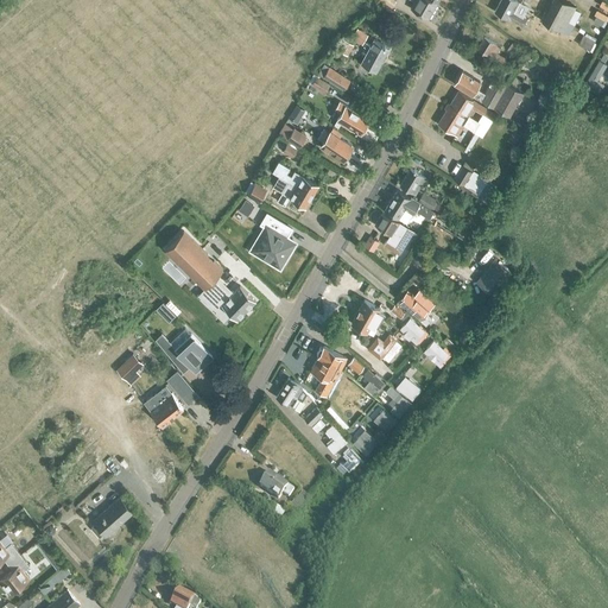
[(429,19),(437,4),(430,0),(412,0),(415,1),(411,8),(429,19)]
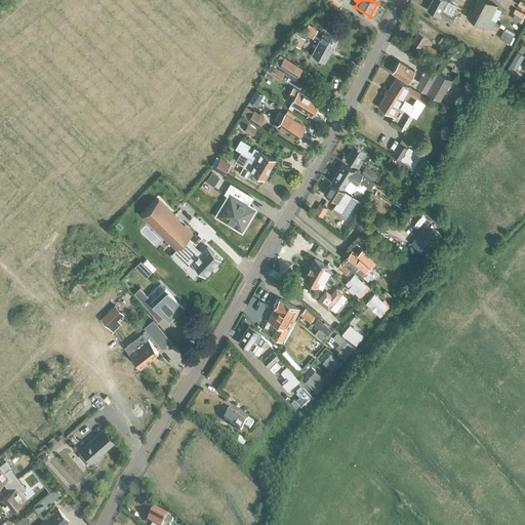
[(434,0),(428,12),(451,24),(454,18),(444,14),(449,3),(443,0),(434,0)]
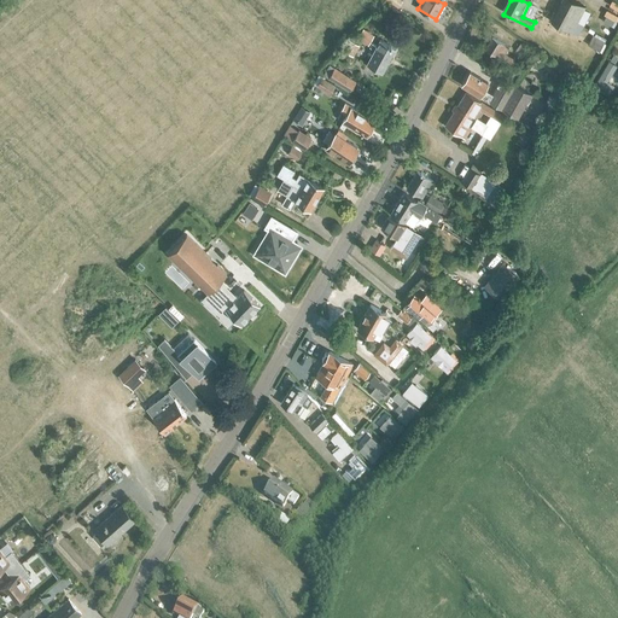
[(563,0),(552,24),(573,34),(586,9),(569,0),(563,0)]
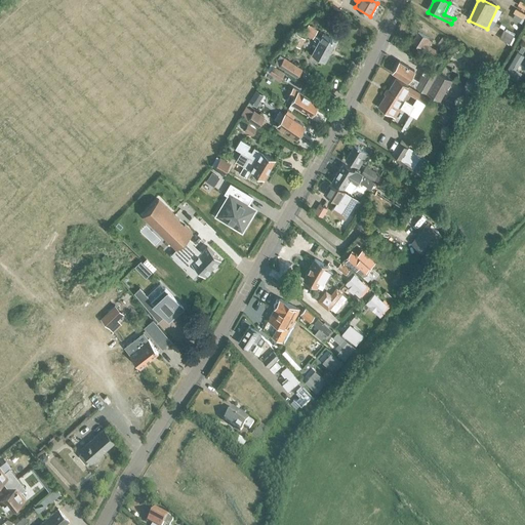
[(304,33),(313,38),(318,29),(309,24),(305,30),(300,28),(297,34),(292,43),(300,47),(306,38),(301,36),(304,33)]
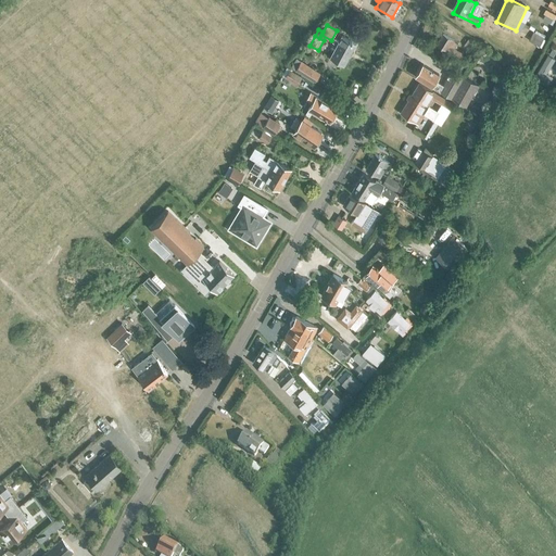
[(540,46),(544,37),(534,32),(530,40),(540,46)]
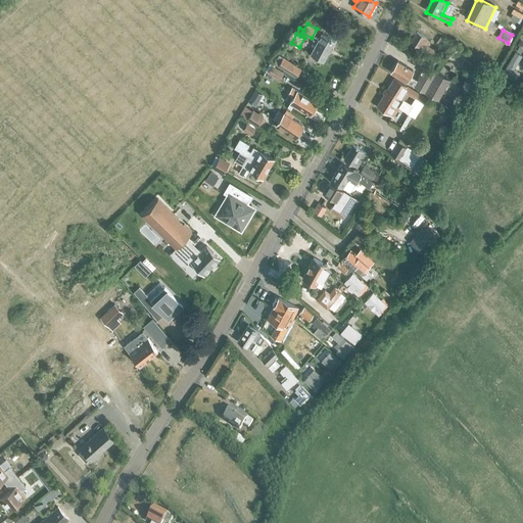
[(425,50),(432,55),(436,50),(428,45),(431,41),(417,33),(411,43),(424,52),(425,50)]
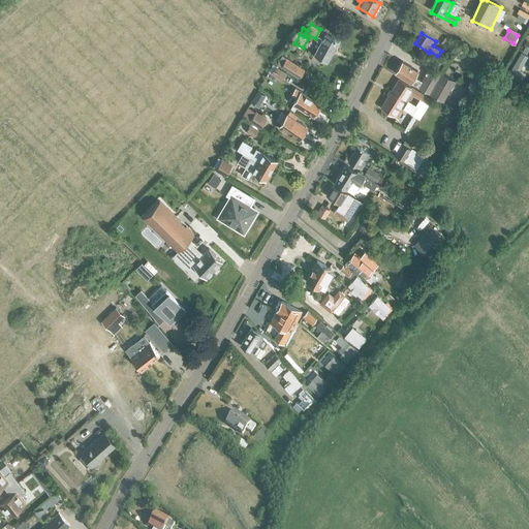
[(328,62),(339,41),(327,34),(323,39),(318,36),(316,40),(317,40),(316,44),(320,47),(315,55),(328,62)]
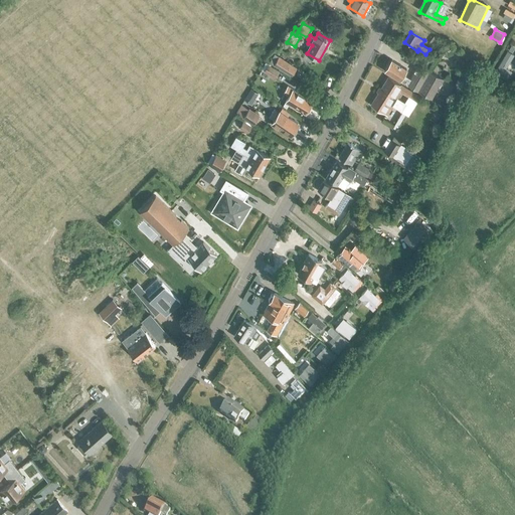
[(424,66),(431,70),(441,52),(435,49),(424,66)]
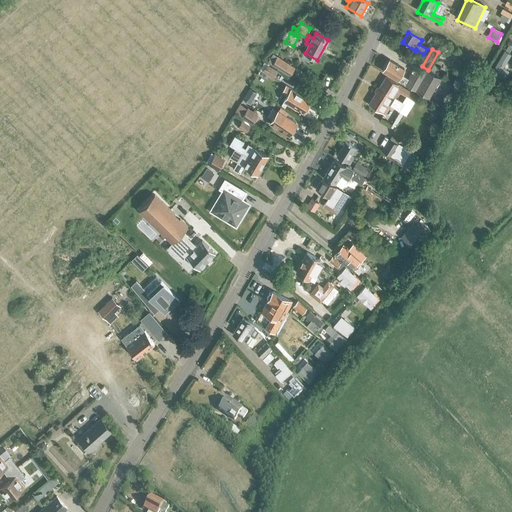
[(277,56),(273,54),(268,61),(272,64),(290,76),(295,67),(277,56)]
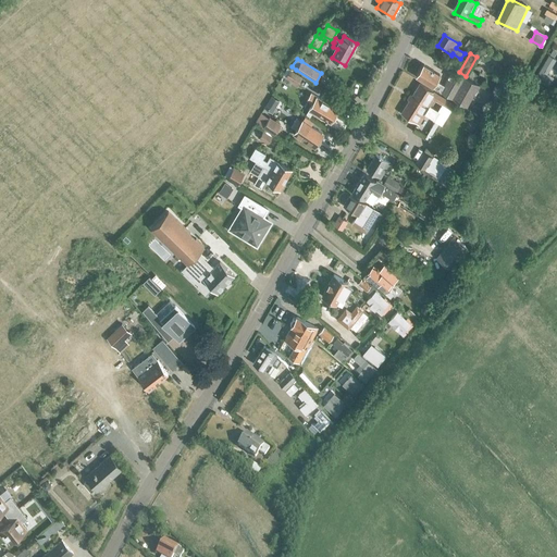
[(556,62),(552,59),(542,76),(548,79),(554,69),(556,71),(556,67),(556,65),(556,62)]
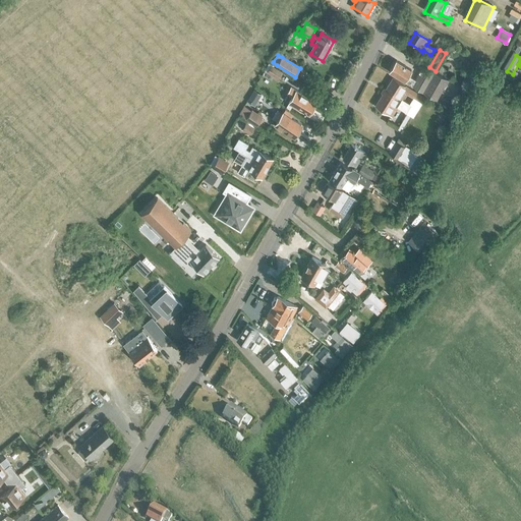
[(411,88),(414,82),(406,78),(409,72),(395,64),(389,73),(411,88)]
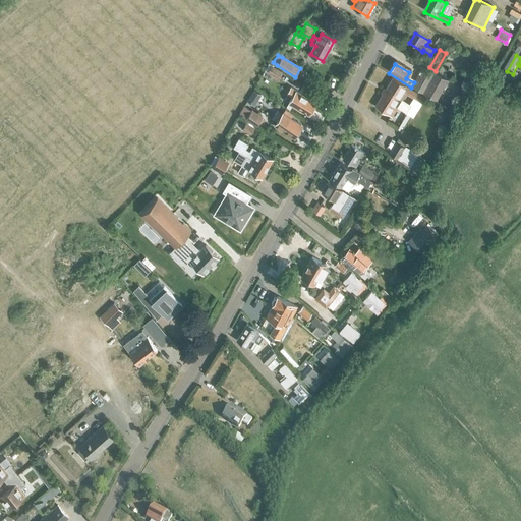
[(265,72),(277,79),(281,73),(269,66),(265,72)]
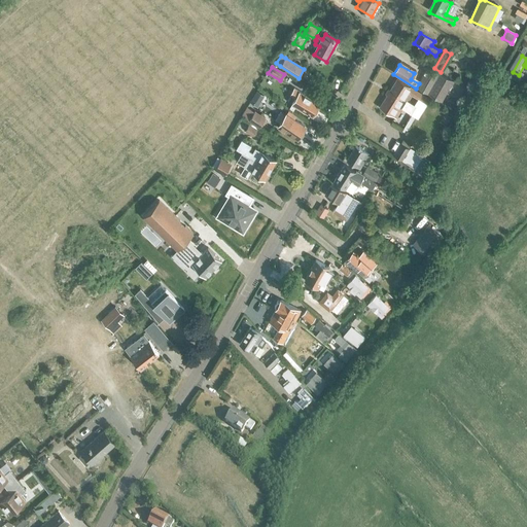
[(419,83),(416,89),(438,102),(451,82),(428,69),(419,83)]
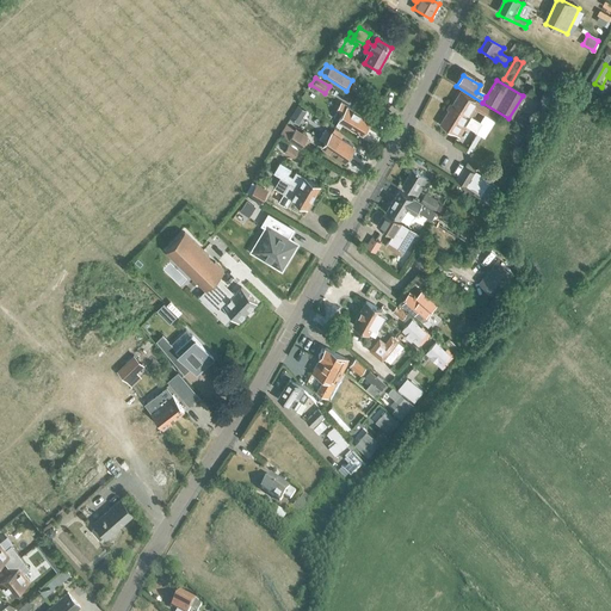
[(485,116),(488,110),(461,93),(440,125),(461,137),(467,127),(477,134),(482,124),(470,117),(475,109),(485,116)]
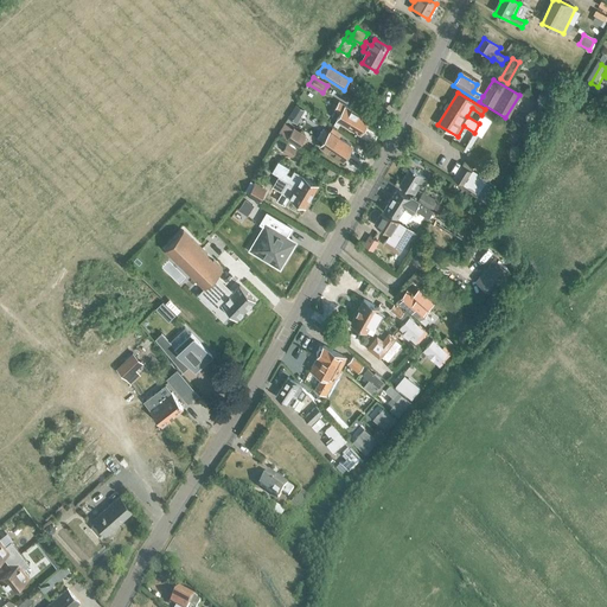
[(336,120),(359,134),(368,119),(339,101),(334,109),(340,113),(336,120)]
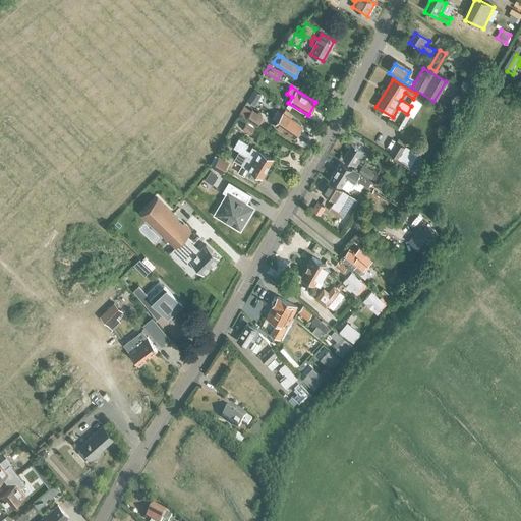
[(255,90),(250,98),(257,102),(263,95),(255,90)]
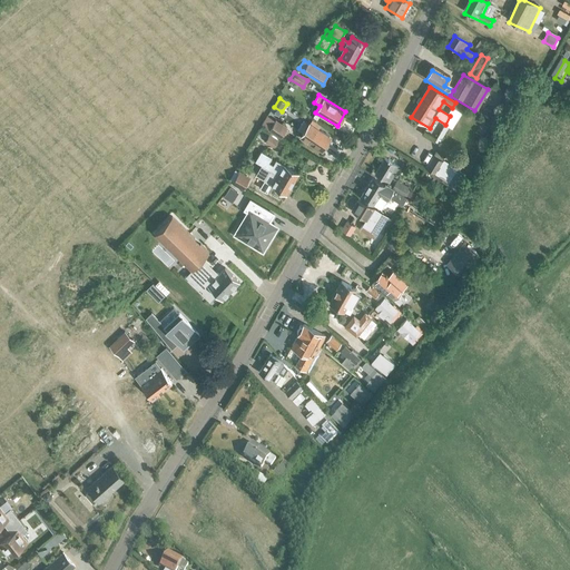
[(276,118),(275,120),(267,115),(264,121),(271,127),(268,130),(279,138),(287,127),(276,118)]
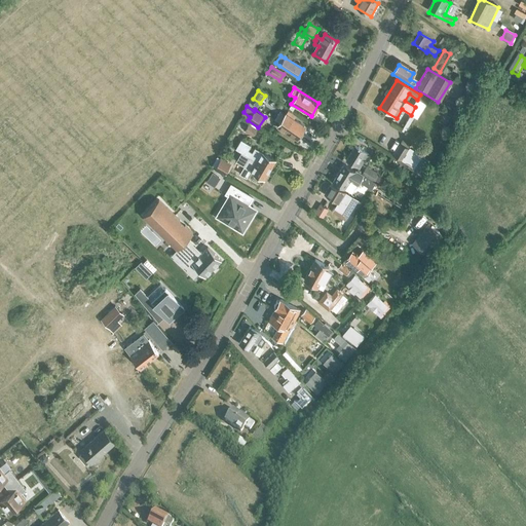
[(294,119),(297,115),(288,110),(287,113),(286,112),(276,126),(297,140),(305,126),(294,119)]
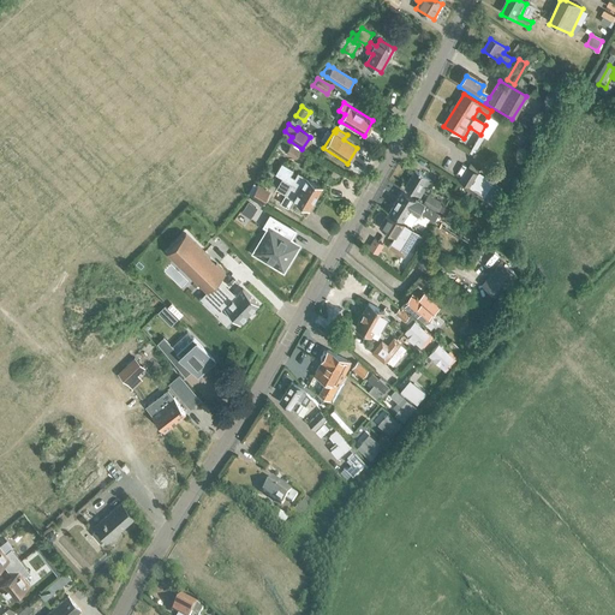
[(286,153),(296,159),(300,151),(290,145),(286,153)]
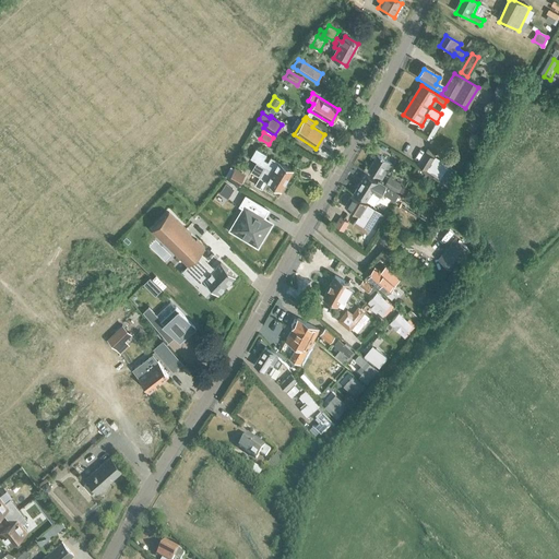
[(466,150),(459,145),(453,155),(461,159),(466,150)]
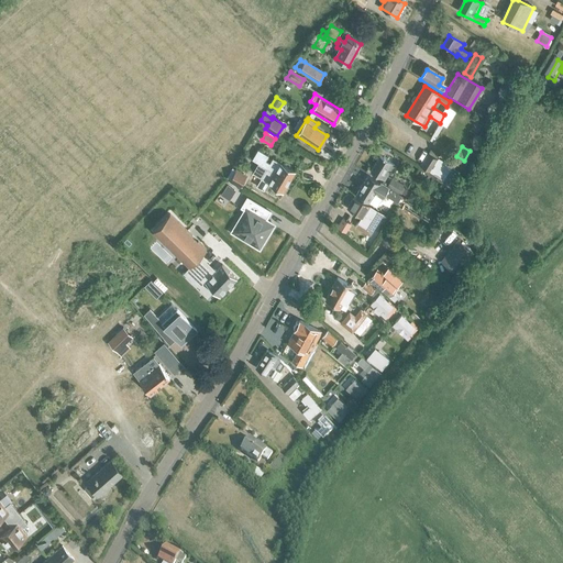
[(257,164),(288,183),(295,172),(258,150),(252,159),(258,163),(257,164)]
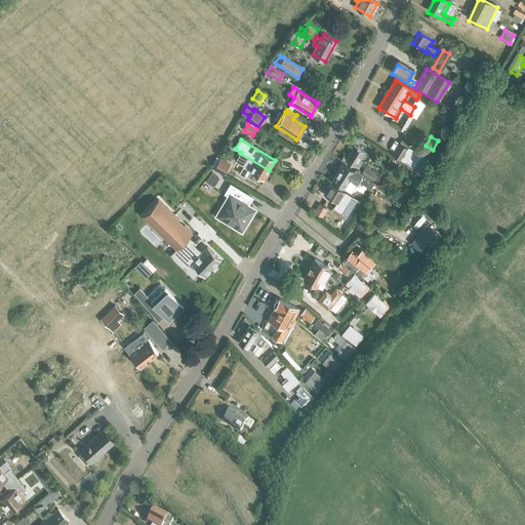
[(391,154),(405,163),(412,152),(406,148),(408,145),(400,139),(391,154)]
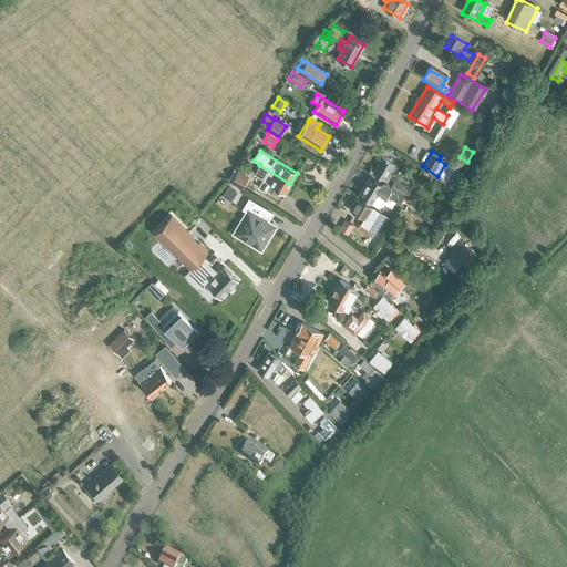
[(372,171),(385,181),(395,166),(381,156),(372,171)]
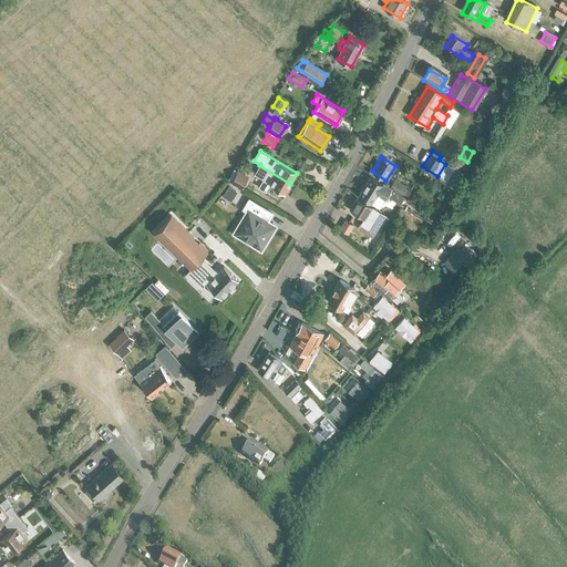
[(285,193),(290,184),(259,165),(254,174),(285,193)]
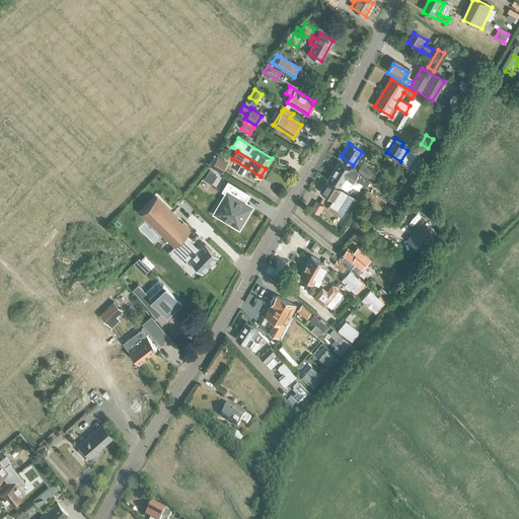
[(218,155),(217,157),(214,155),(211,159),(215,161),(212,166),(221,172),(228,161),(218,155)]
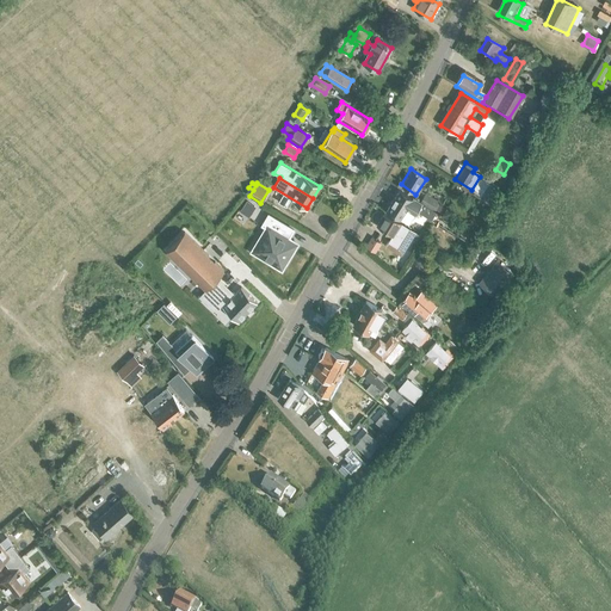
[(412,197),(412,198),(399,190),(386,210),(408,224),(421,203),(412,197)]
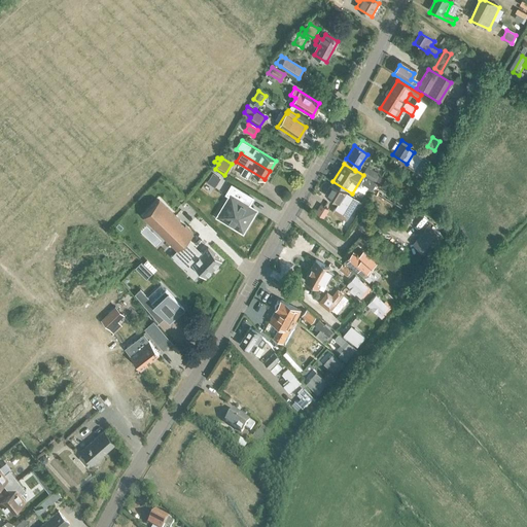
[(362,173),(374,180),(378,173),(367,166),(362,173)]
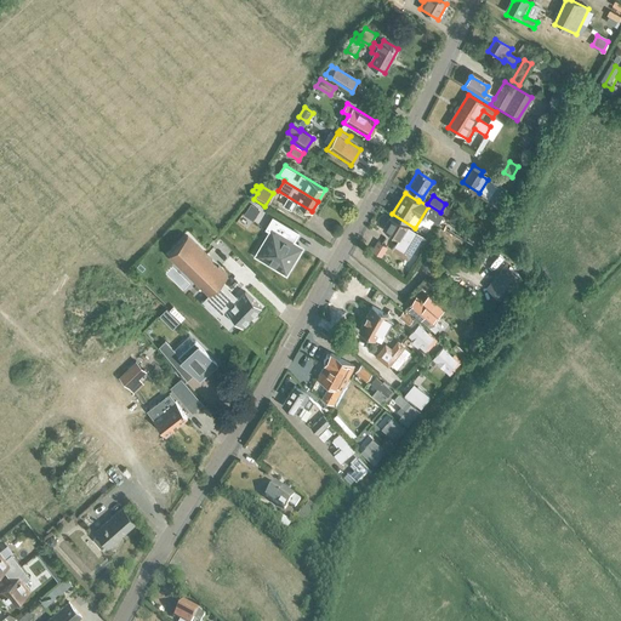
[(455,211),(446,206),(443,212),(451,217),(455,211)]
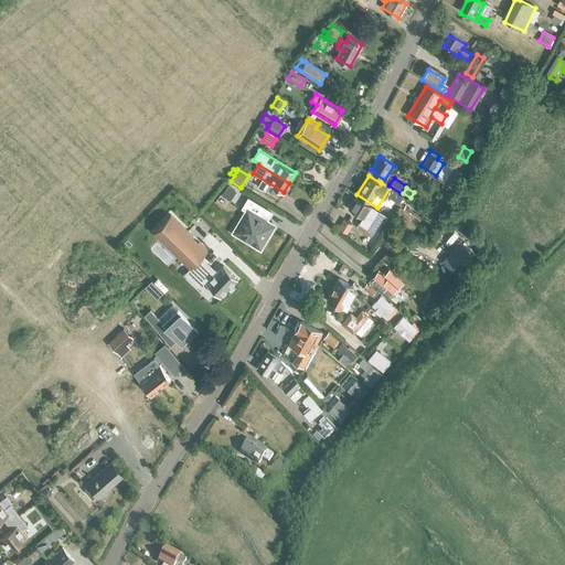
[(356,227),(371,237),(384,216),(355,196),(348,208),(362,217),(358,224),(359,224),(356,227)]
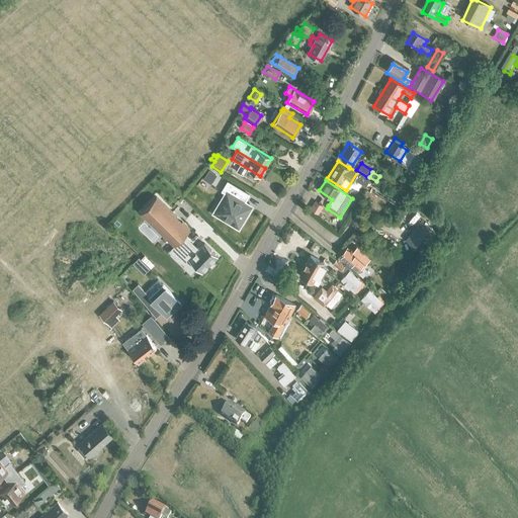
[(249,194),(228,182),(223,190),(227,193),(220,204),(227,209),(222,218),(232,223),(235,218),(242,223),(248,211),(246,210),(249,205),(244,202),(249,194)]
